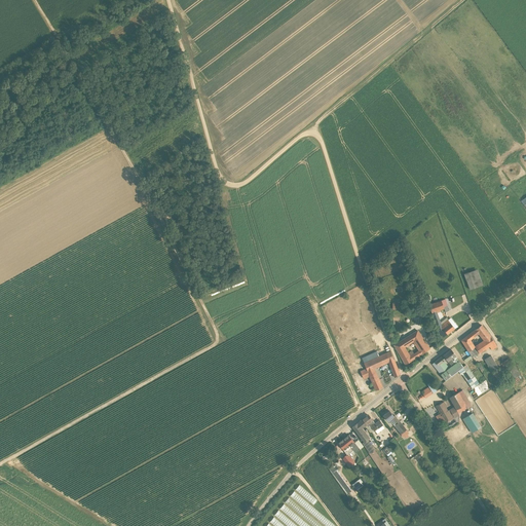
[(482,285),(477,269),(463,273),(468,290),(482,285)]
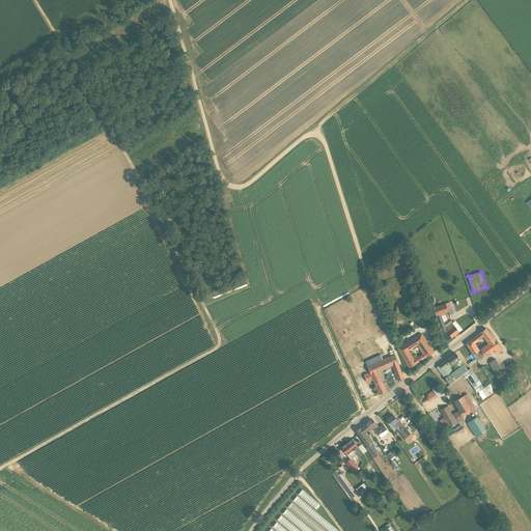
[(359,296),(363,304),(368,302),(364,294),(359,296)]
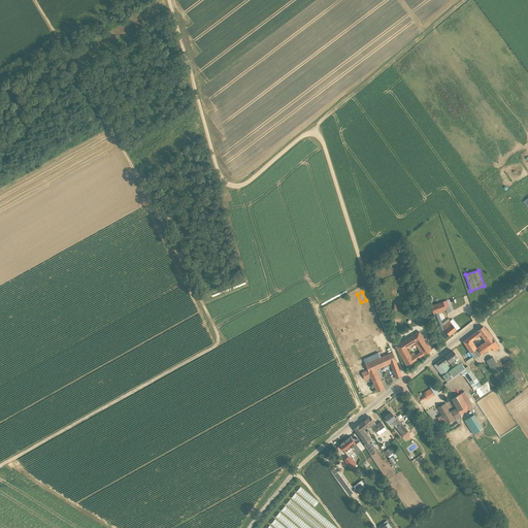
[(446,338),(449,335),(456,330),(450,321),(442,326),(437,312),(446,309),(442,301),(430,306),(433,315),(440,332),(446,338)]
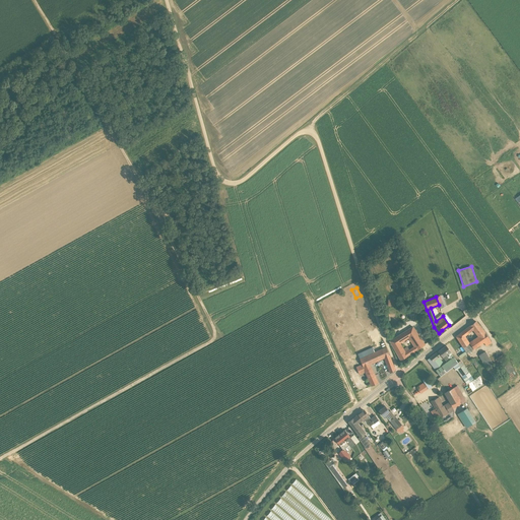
[(467,353),(489,339),(484,332),(476,321),(456,337),(467,353)]
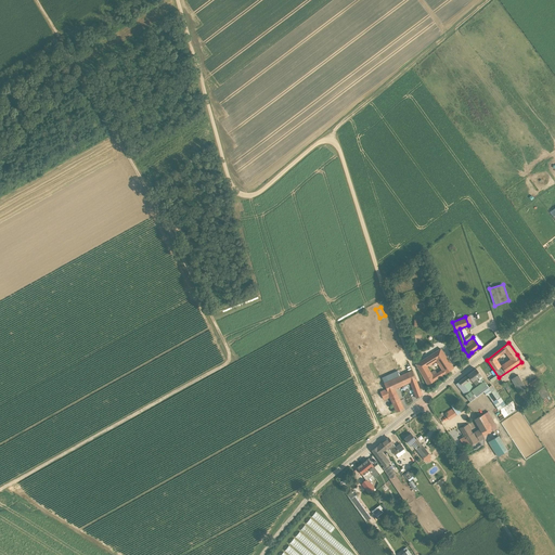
[(449,371),(453,368),(440,349),(416,364),(427,384),(440,376),(449,371)]
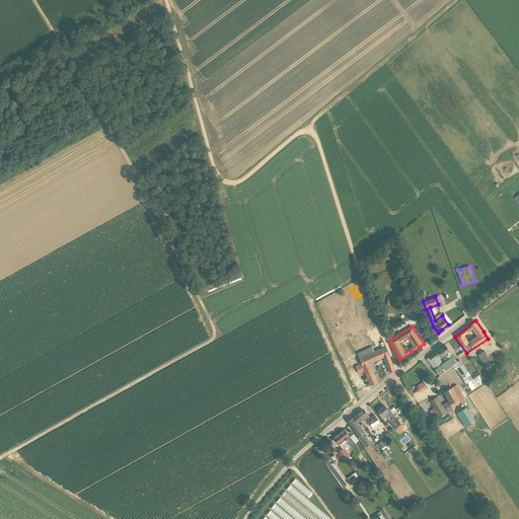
[(355,329),(341,336),(348,351),(361,345),(355,329)]
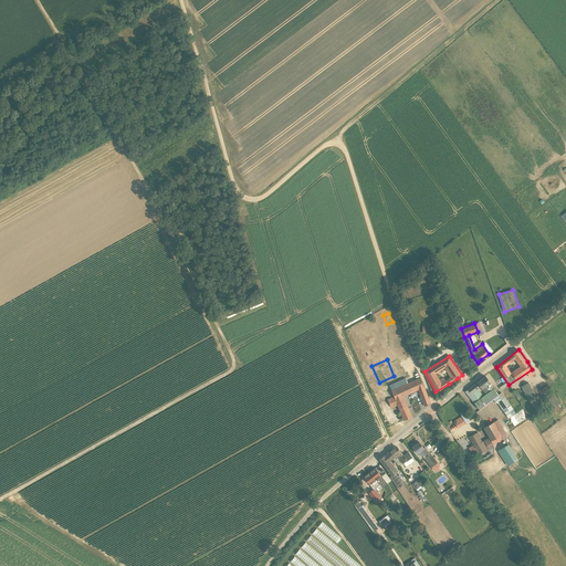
[(480,409),(493,399),(496,404),(498,402),(509,418),(515,412),(501,391),(496,386),(494,389),(490,383),(485,376),(465,391),(480,409)]
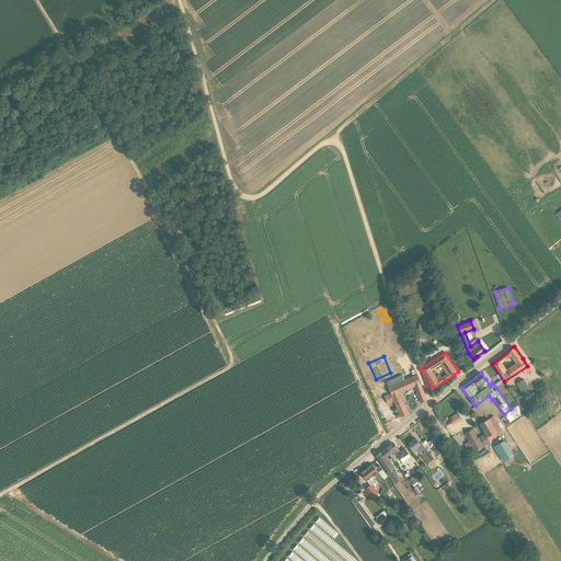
[(393,401),(401,416),(408,413),(399,393),(414,386),(421,402),(426,399),(416,375),(404,380),(402,375),(386,382),(390,393),(385,397),(388,404),(393,401)]
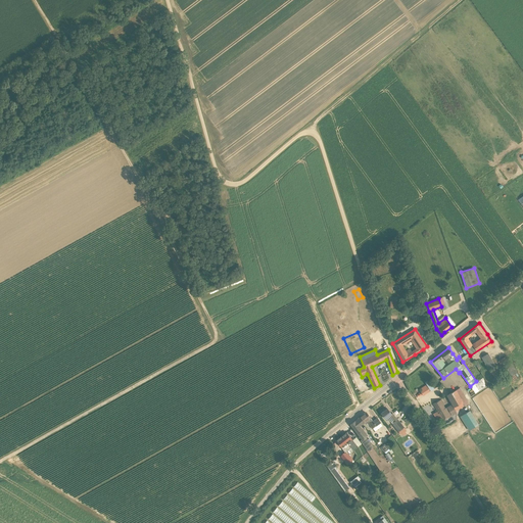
[(488,370),(495,366),(487,352),(481,357),(488,370)]
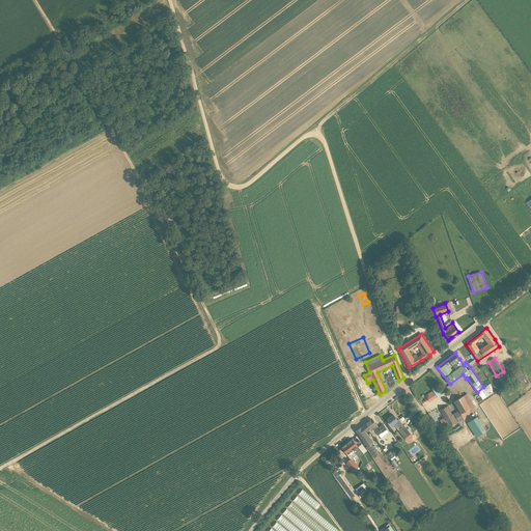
[(519,368),(510,373),(516,384),(526,379),(519,368)]
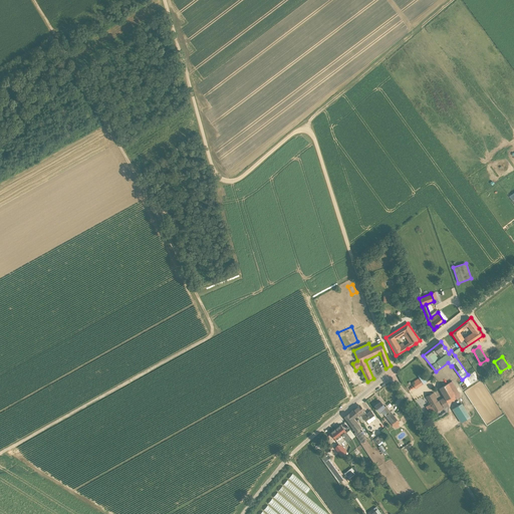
[(490,359),(482,364),(485,368),(493,364),(490,359)]
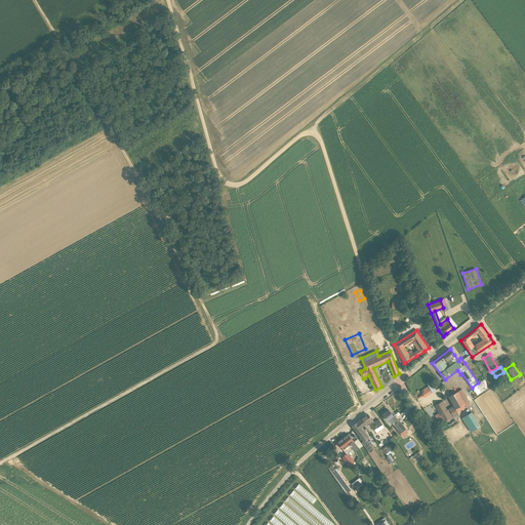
[(485,378),(475,386),(479,393),(490,387),(485,378)]
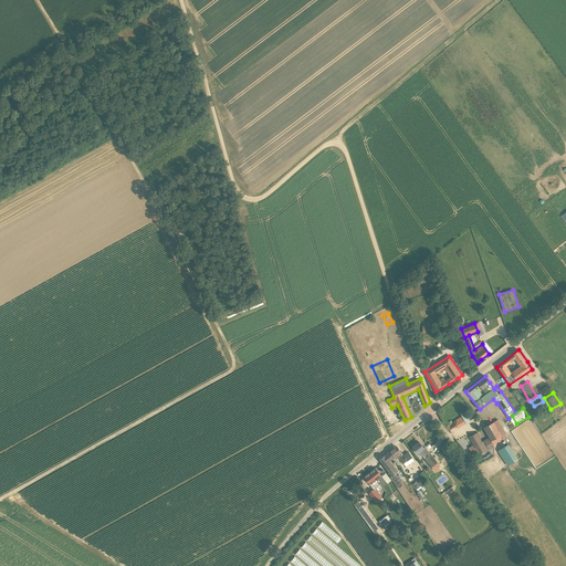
[(552,416),(548,411),(540,416),(543,421),(552,416)]
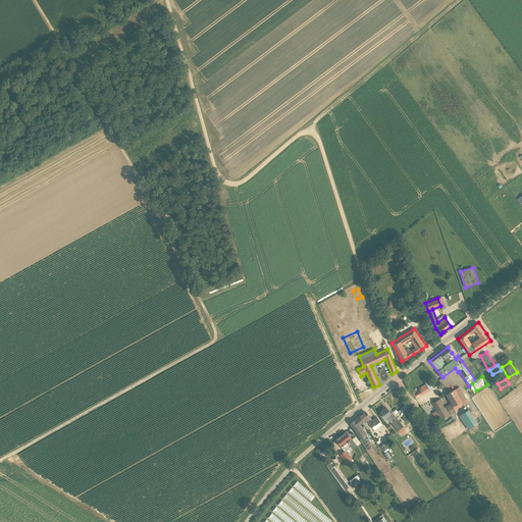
[(455,389),(464,405),(469,402),(460,386),(455,389)]
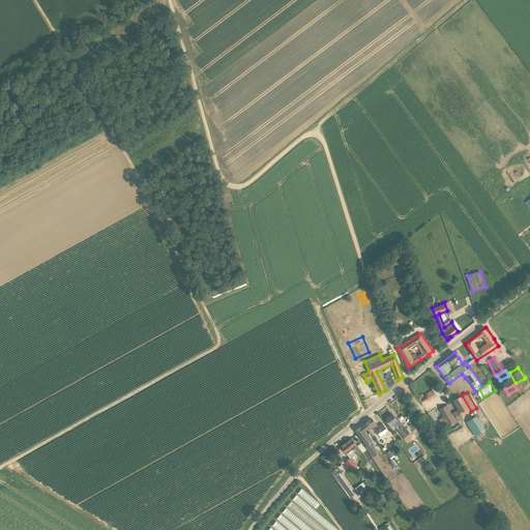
[(447,404),(439,409),(449,425),(472,414),(471,411),(462,395),(453,401),(460,413),(462,416),(455,419),(452,413),(450,415),(448,411),(450,410),(447,404)]
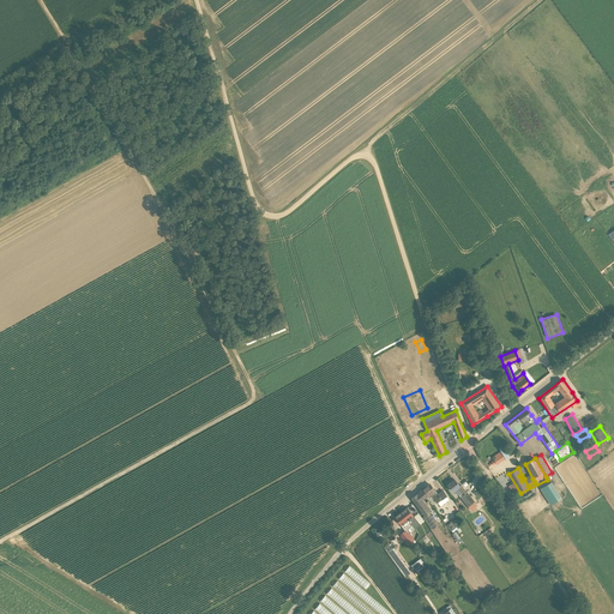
[(458,494),(461,497),(470,511),(473,509),(475,511),(477,510),(475,507),(477,505),(461,485),(459,486),(455,480),(447,486),(452,492),(453,491),(457,495),(458,494)]
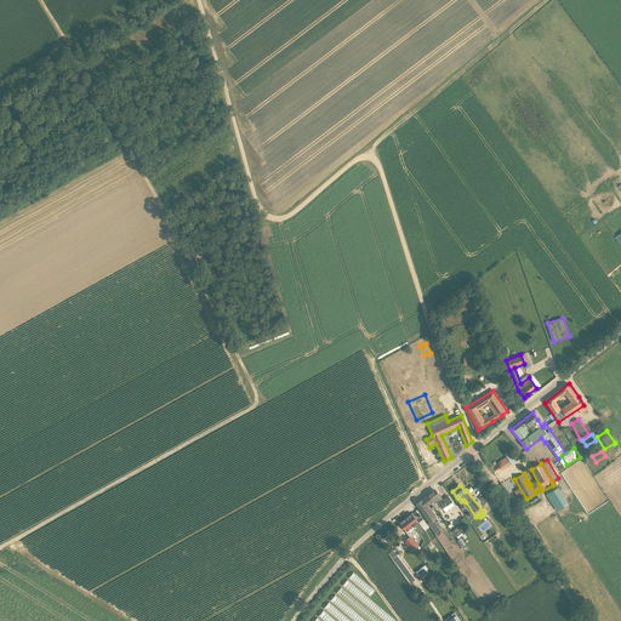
[(568,505),(565,500),(558,488),(546,495),(557,512),(568,505)]
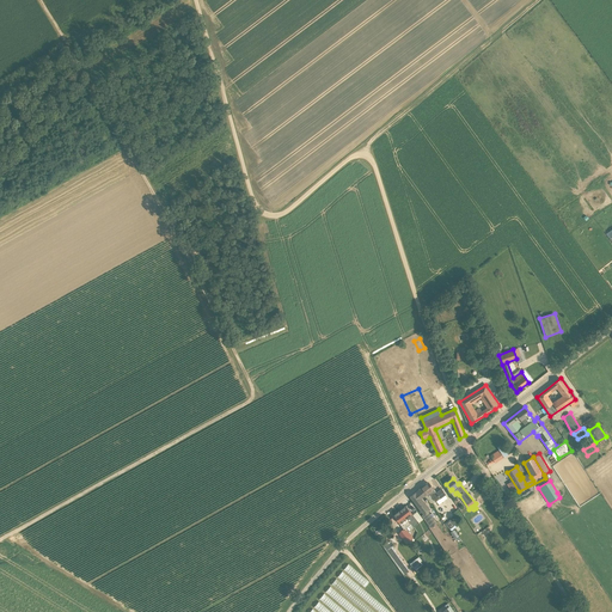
[(420,490),(424,496),(428,494),(435,502),(446,494),(441,489),(436,493),(428,483),(420,490)]
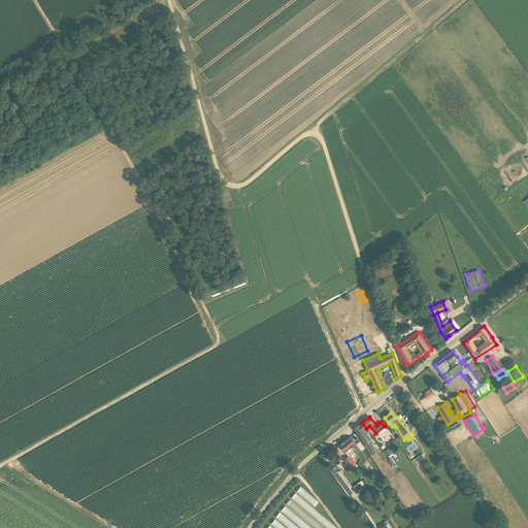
[(354,428),(366,443),(366,442),(371,439),(363,430),(366,428),(362,423),(354,428)]
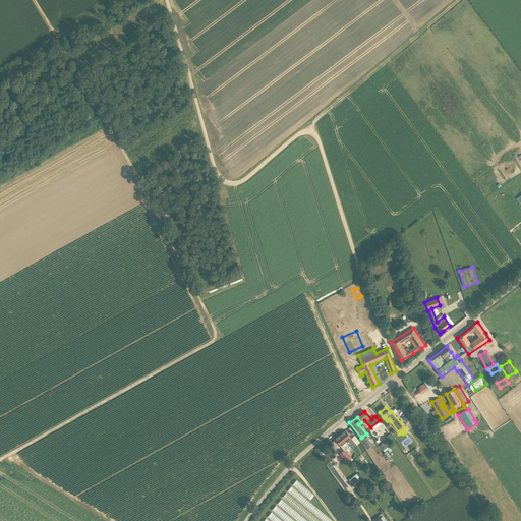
[(346,441),(352,449),(356,445),(345,430),(340,435),(345,442),(346,441)]
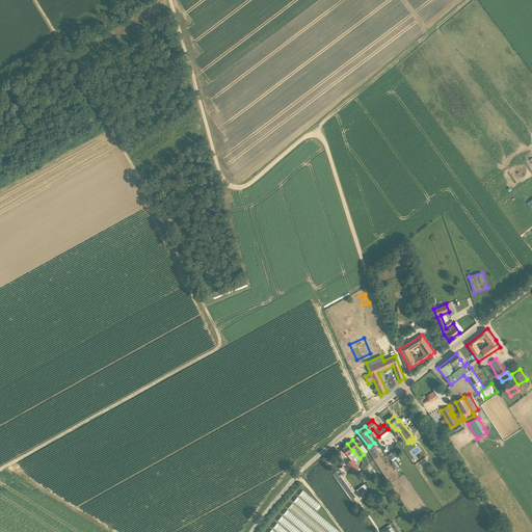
[(352,451),(347,444),(342,449),(349,457),(348,457),(351,460),(347,463),(354,472),(360,468),(354,462),(360,458),(353,450),(352,451)]
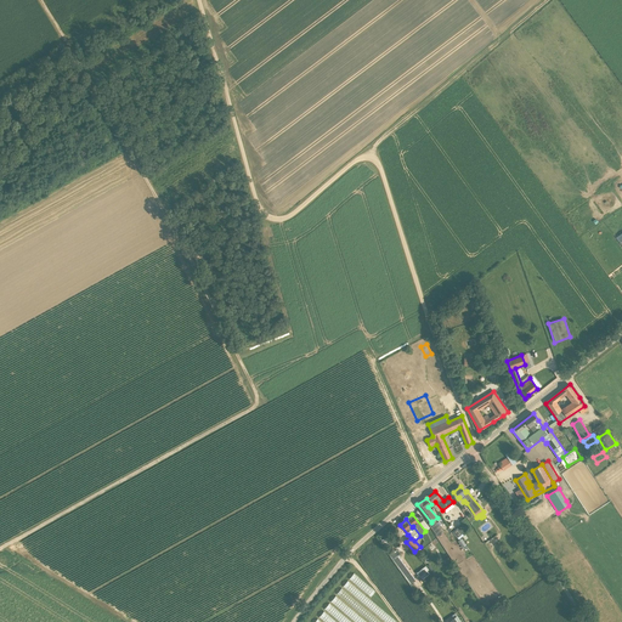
[(437,536),(441,533),(431,521),(431,522),(429,524),(437,536)]
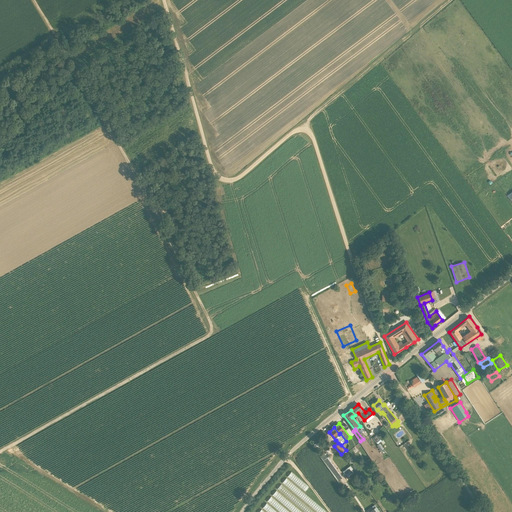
[(377,434),(372,438),(376,443),(377,443),(378,444),(382,441),(377,434)]
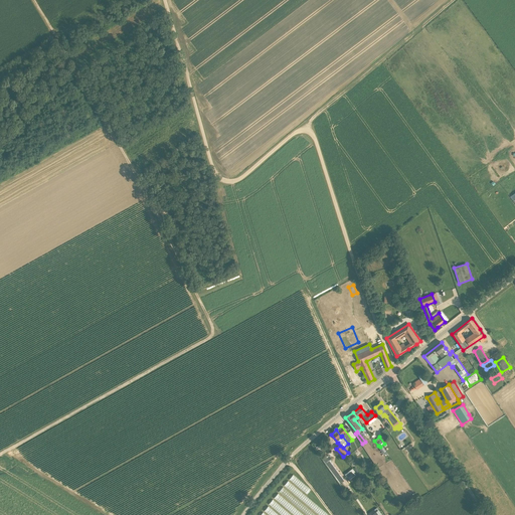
[(382,446),(379,448),(384,456),(387,453),(382,446)]
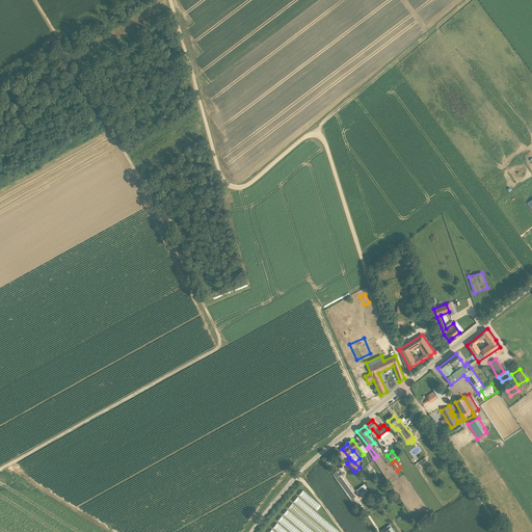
[(334,475),(336,479),(343,474),(340,470),(334,475)]
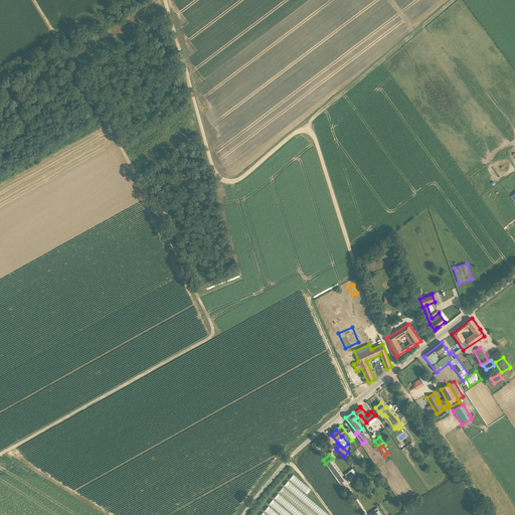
[(358,463),(354,458),(349,461),(353,467),(358,463)]
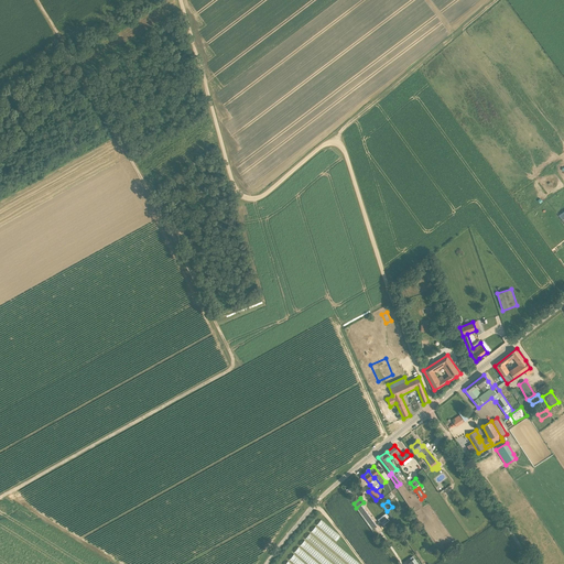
[(380,523),(381,522),(388,518),(389,517),(386,513),(378,520),(380,523)]
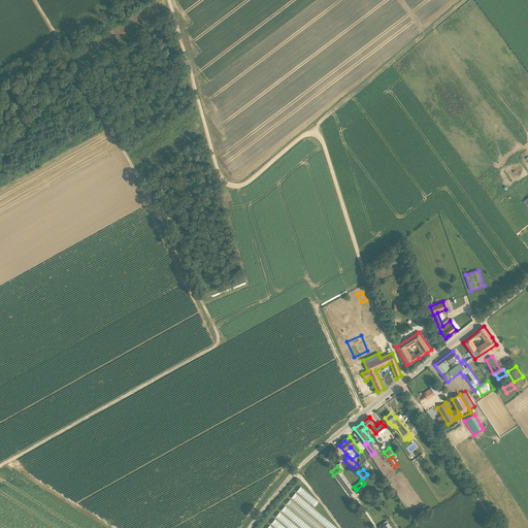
[(300,486),(296,491),(314,506),(319,501),(300,486)]
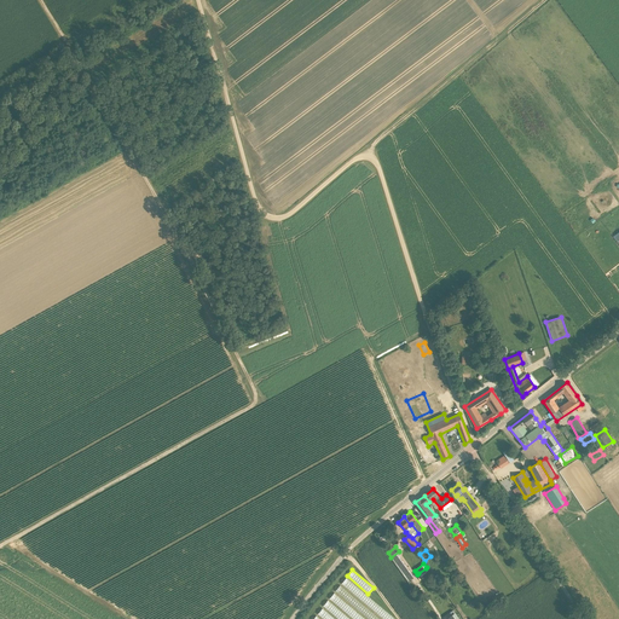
[(395,618),(345,578),(340,584),(383,618),(395,618)]
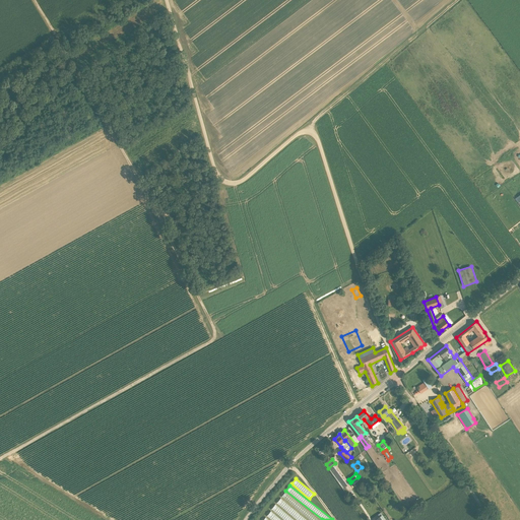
[(319,519),(283,493),(279,498),(308,519),(319,519)]
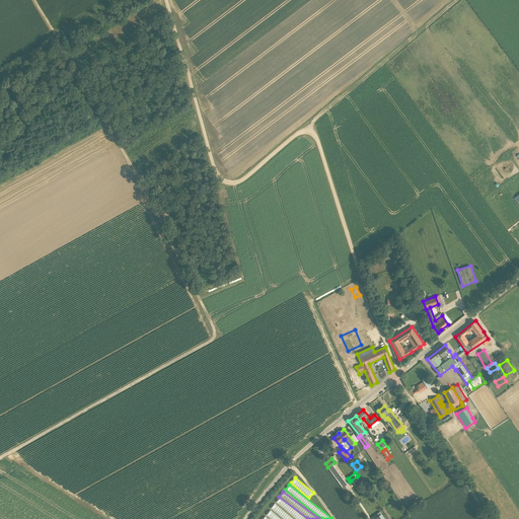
[(294,518),(305,518),(279,498),(275,503),(294,518)]
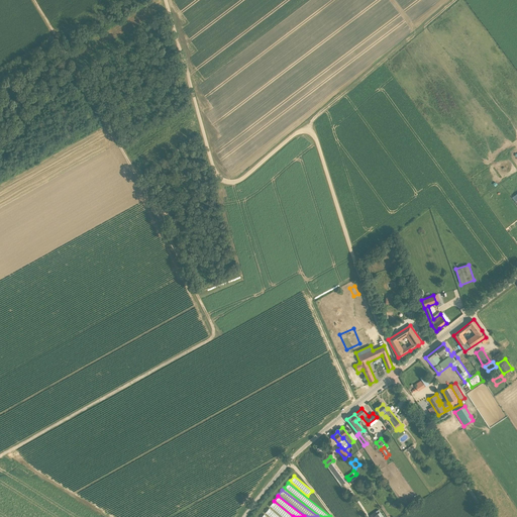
[(292,516),(273,501),(269,507),(281,516),(292,516)]
